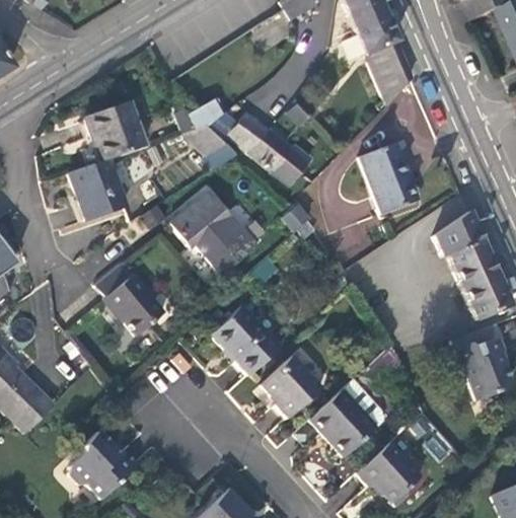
[(23,0),(38,9),(42,0),(23,0)]
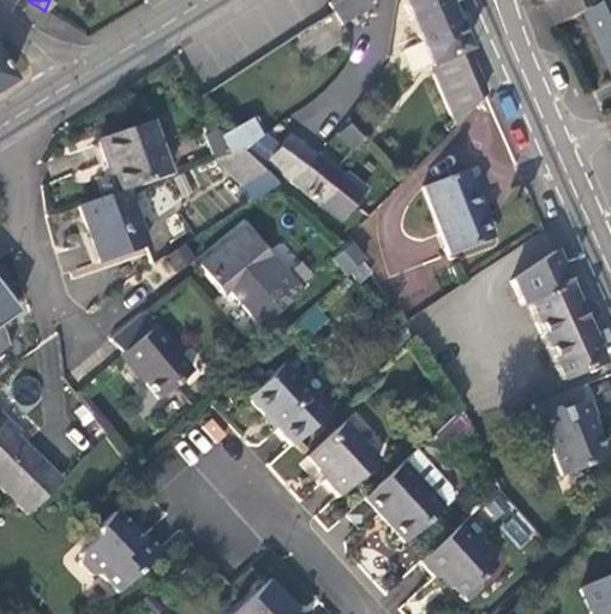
[(333,0),(334,3),(330,4),(343,24),(353,19),(370,9),(365,0),(333,0)]
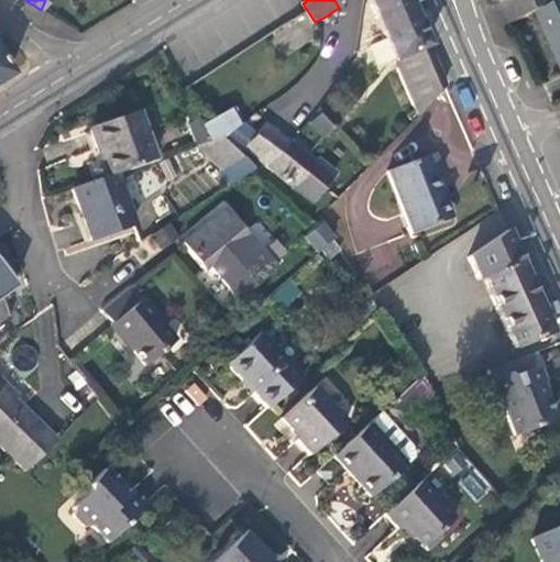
[(370,0),(418,112),(447,84),(408,0),(370,0)]
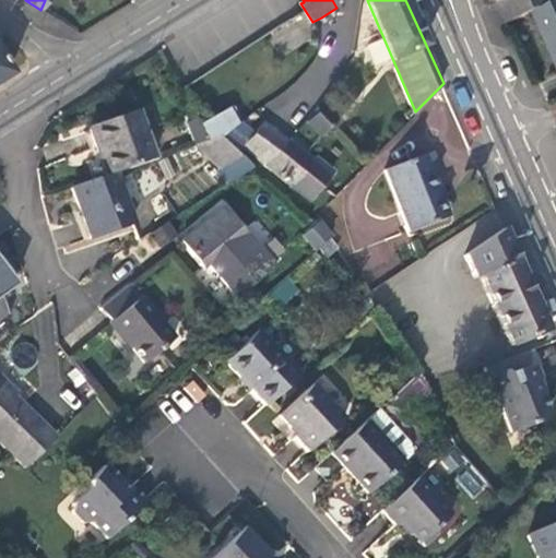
[(503,0),(513,24),(539,13),(555,4),(555,0),(503,0)]
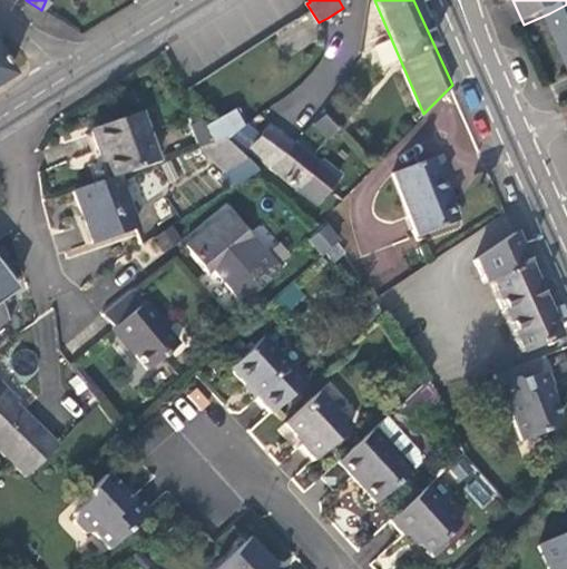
[(566,5),(549,13),(566,52),(566,5)]
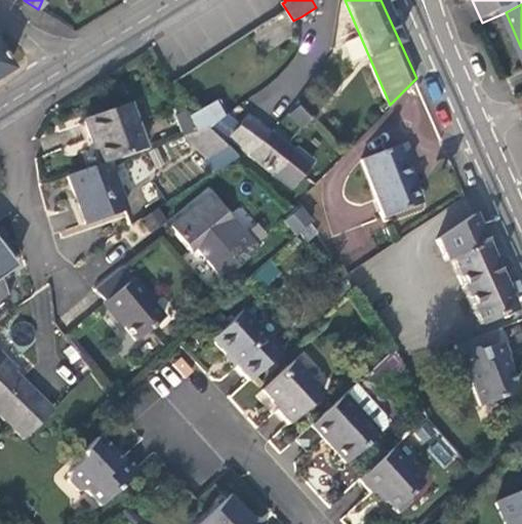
[(0,70),(11,63),(0,44),(0,70)]
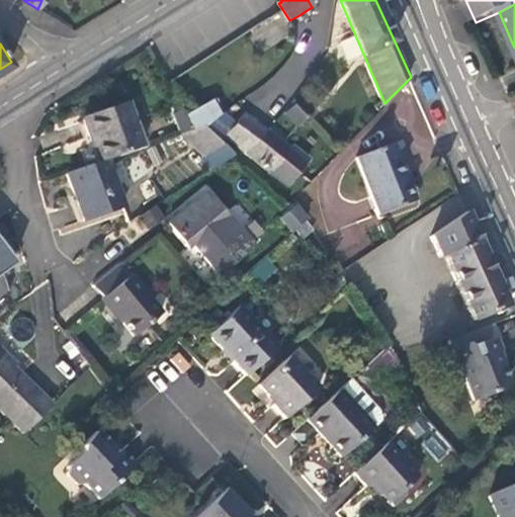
[(215,97),(183,114),(191,130),(203,126),(211,123),(225,116),(215,97)]
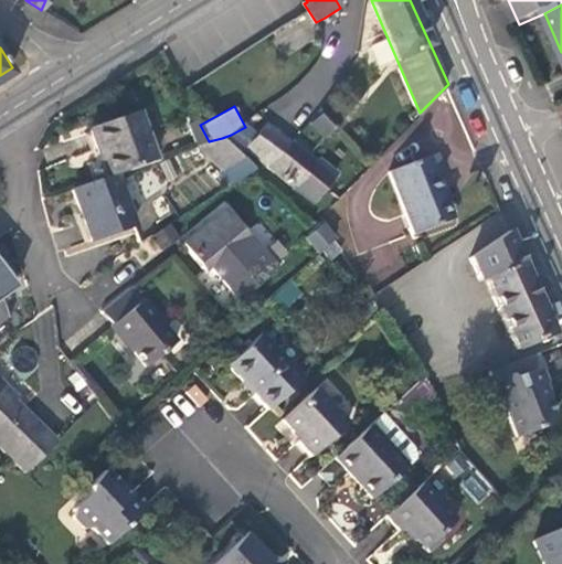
[(98,149),(106,177),(116,173),(155,160),(139,113),(92,129),(98,149)]
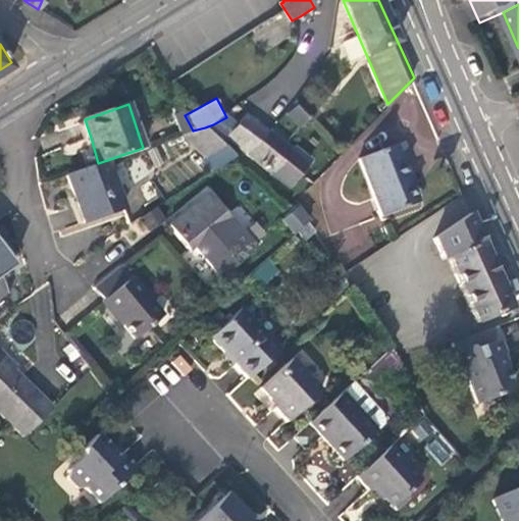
[(298,107),(291,115),(302,126),(308,117),(298,107)]
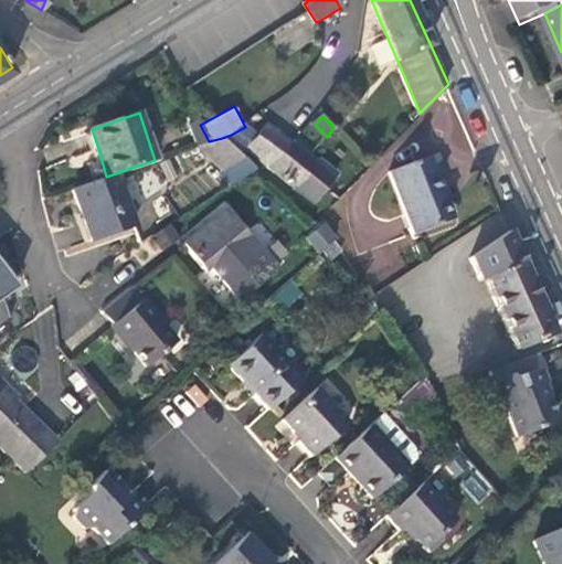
[(188,121),(200,145),(202,145),(209,141),(200,125),(197,118),(188,121)]
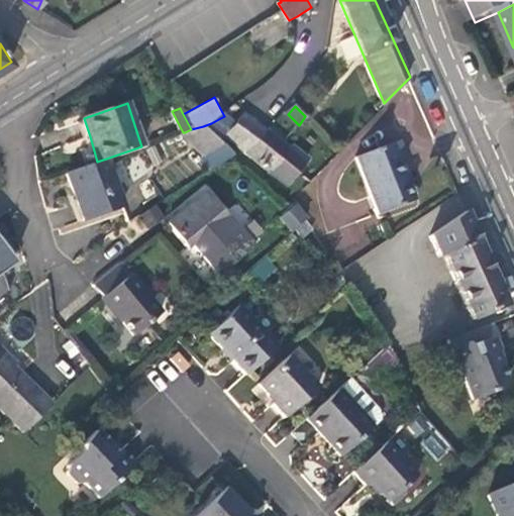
[(237,121),(226,134),(249,153),(269,130),(246,111),(237,121)]
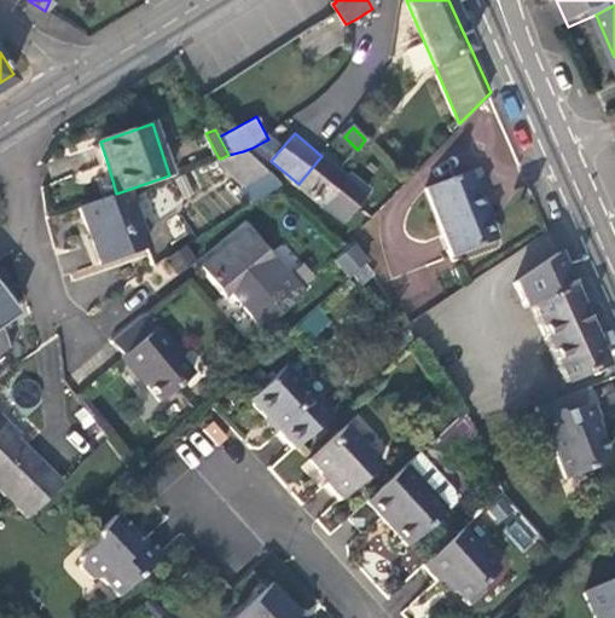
[(262,169),(271,161),(284,145),(273,136),(268,139),(253,148),(243,151),(262,169)]
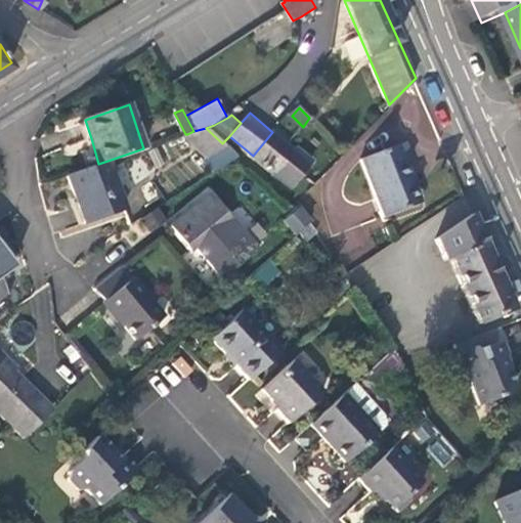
[(214,158),(224,144),(222,143),(206,128),(193,131),(187,134),(214,158)]
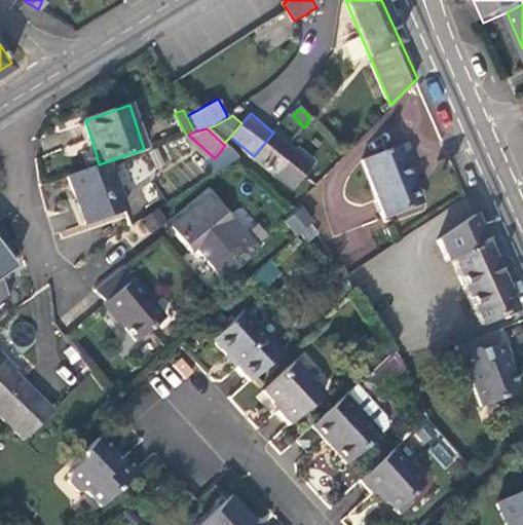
[(296,152),(273,133),(254,156),(276,176),(279,172),(292,182),(311,158),(300,148),(296,152)]
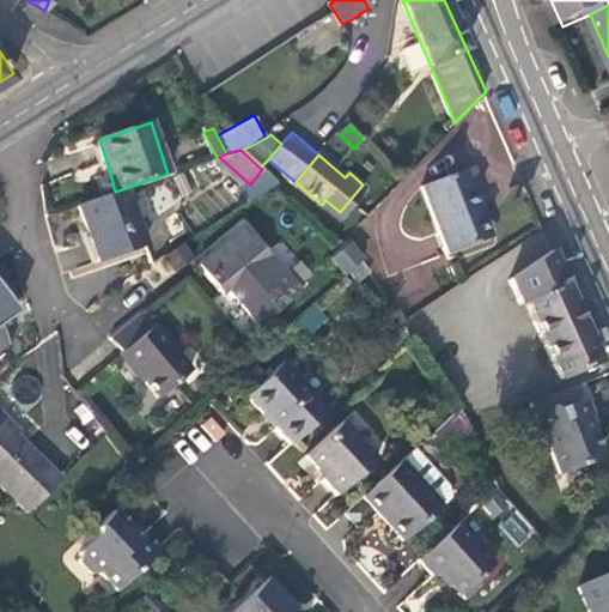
[(476,168),(424,188),(449,254),(493,237),(475,189),(483,186),(476,168)]
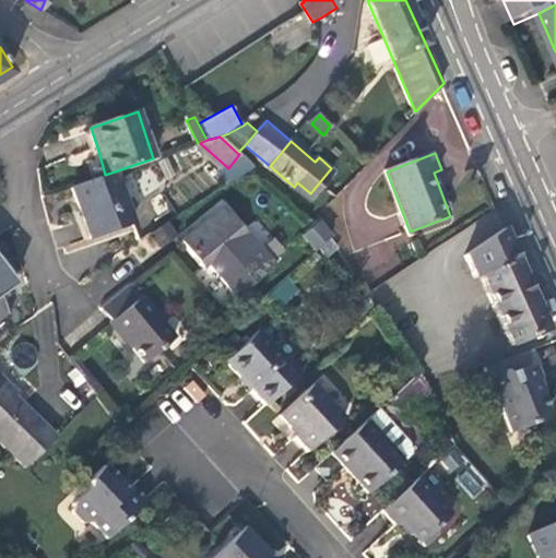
[(134,222),(115,171),(105,175),(73,186),(83,212),(93,237),(134,222)]
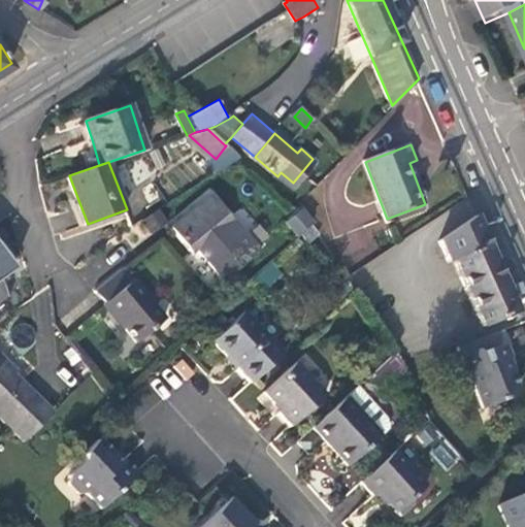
[(258,250),(211,194),(171,227),(192,253),(197,248),(223,278),(258,250)]
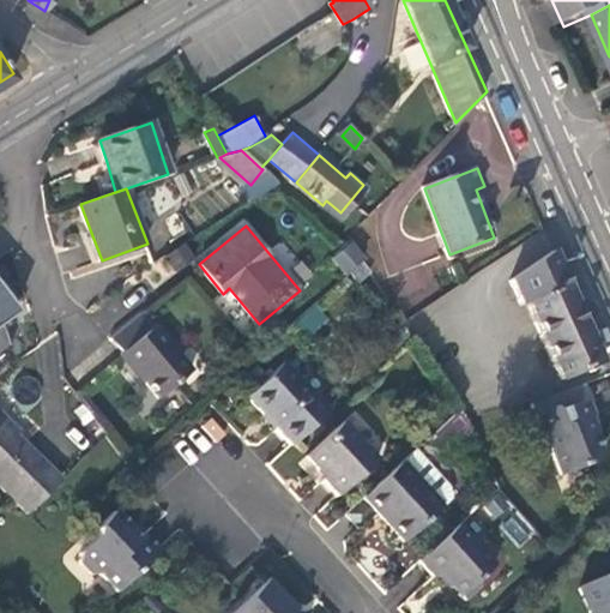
[(334,258),(361,284),(378,266),(351,240),(334,258)]
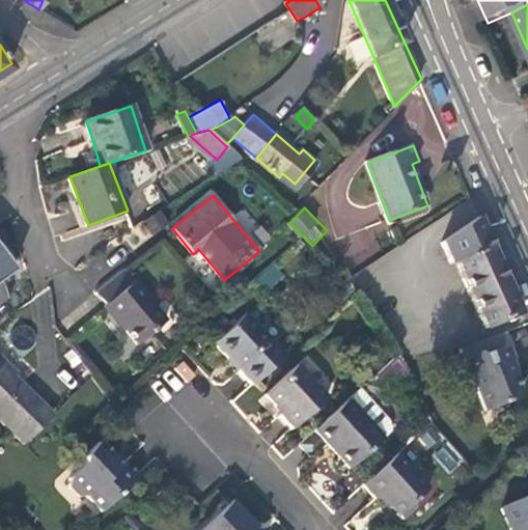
[(164,208),(147,217),(156,232),(172,224),(164,208)]
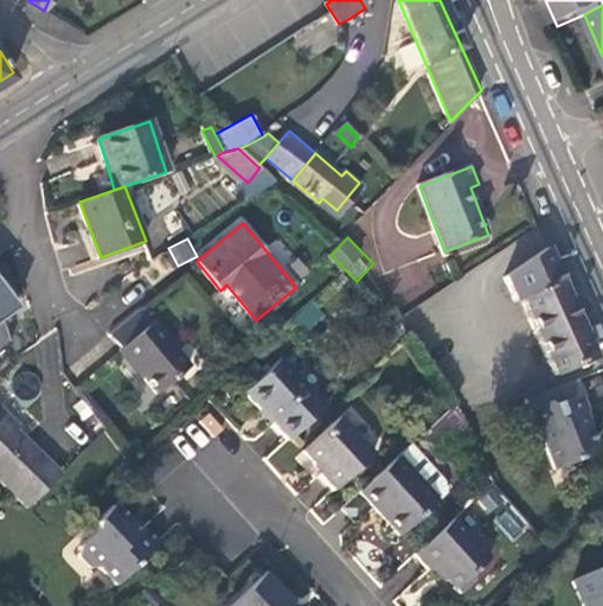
[(507,275),(513,291),(556,267),(549,249),(507,275)]
